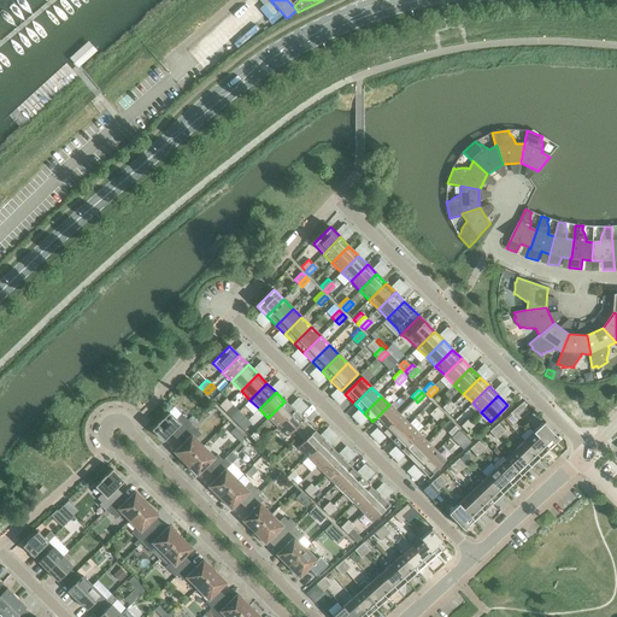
[(218,406),(222,410),(229,401),(225,399),(218,406)]
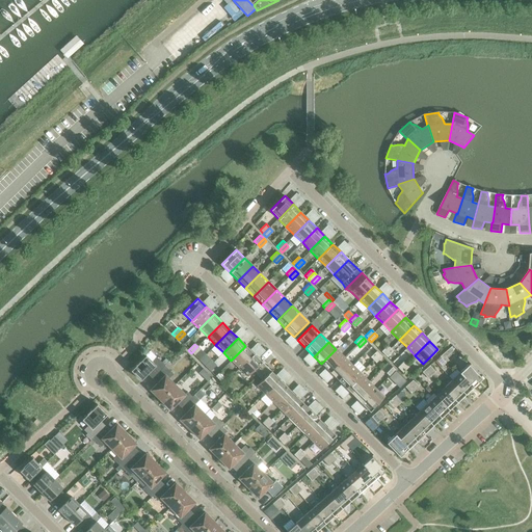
[(381,351),(384,354),(391,348),(388,345),(381,351)]
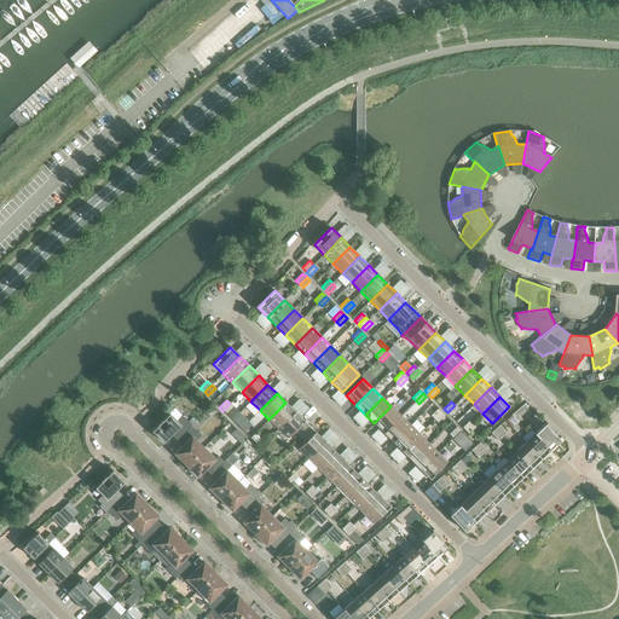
[(230,403),(223,411),(226,414),(233,406),(230,403)]
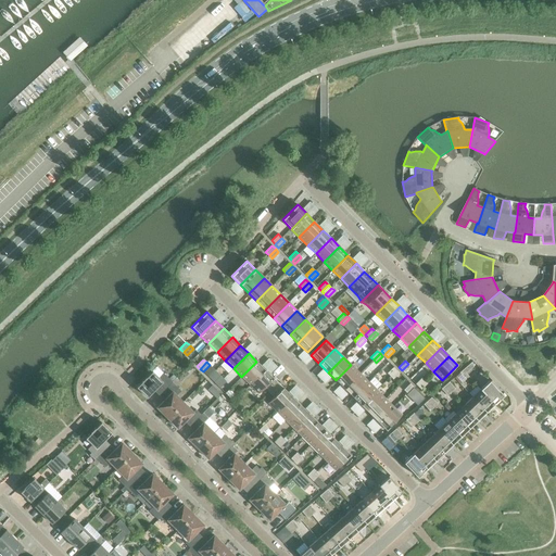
[(241,377),(250,386),(265,369),(256,362),(241,377)]
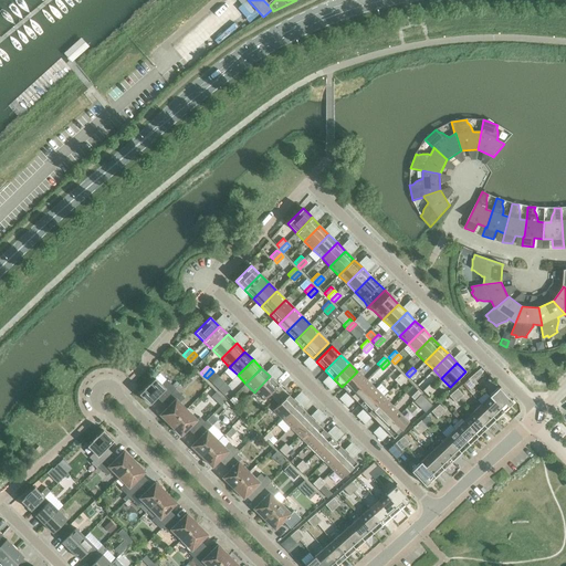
[(479,369),(471,377),(474,380),(482,373),(479,369)]
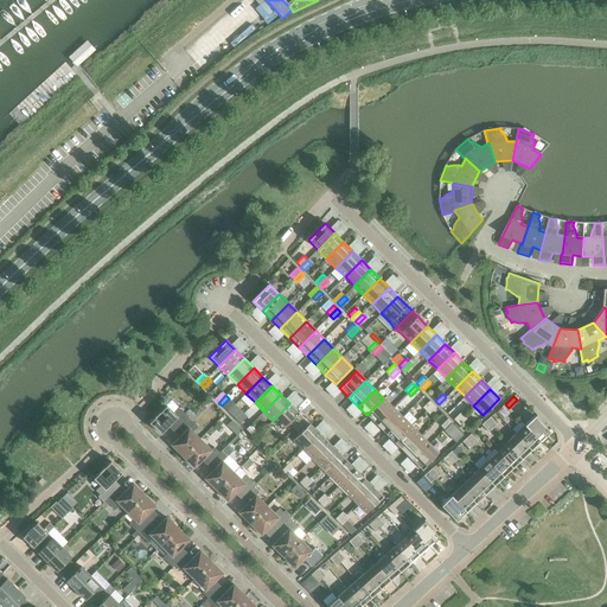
[(446,397),(439,404),(441,408),(448,401),(446,397)]
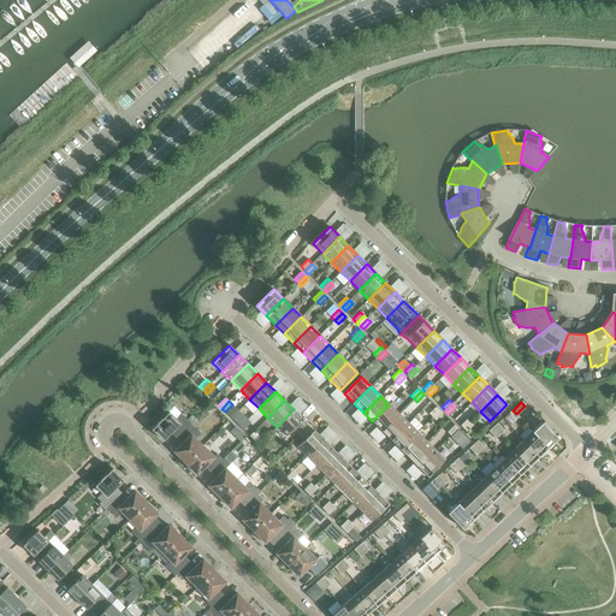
[(372,421),(381,431),(398,414),(389,404),(372,421)]
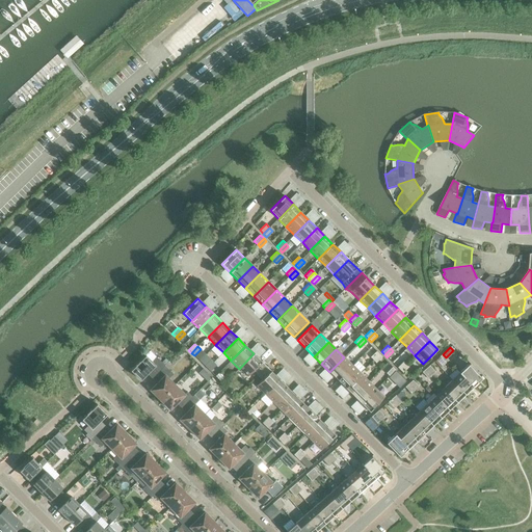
[(370,357),(373,361),(379,354),(376,351),(370,357)]
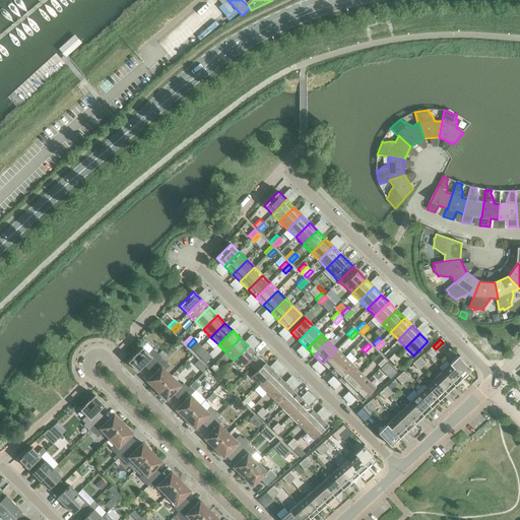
[(247,363),(252,368),(260,359),(248,345),(234,361),(242,369),(247,363)]
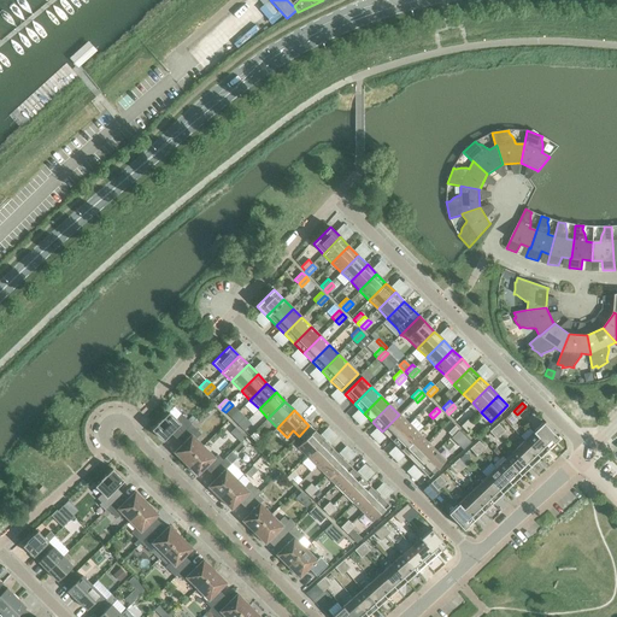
[(440,411),(433,418),(436,422),(444,413),(440,411)]
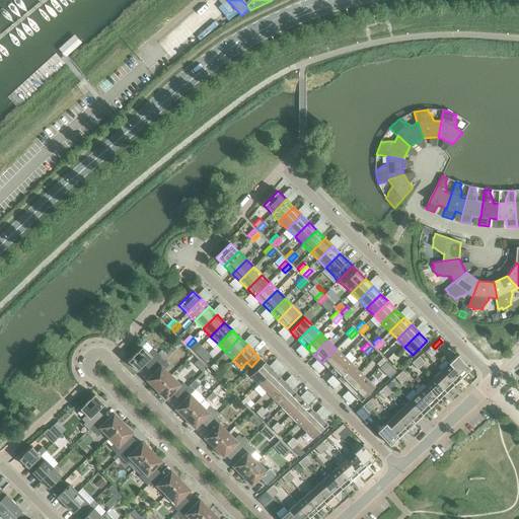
[(435,349),(432,346),(428,349),(434,355),(438,352),(435,349)]
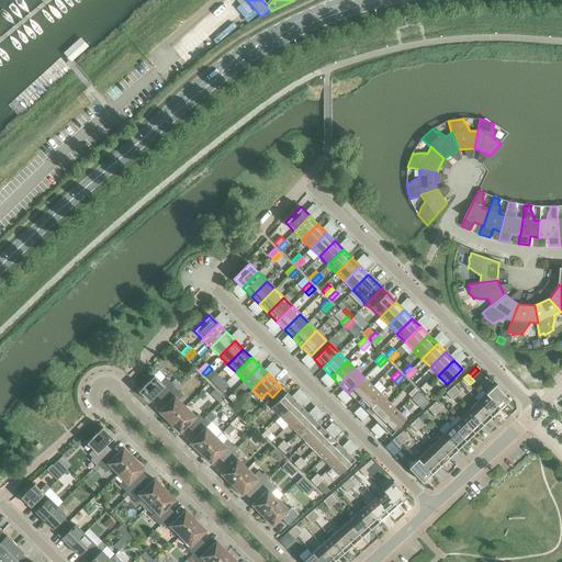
[(157,393),(163,398),(173,386),(165,378),(160,382),(154,375),(137,391),(148,402),(157,393)]
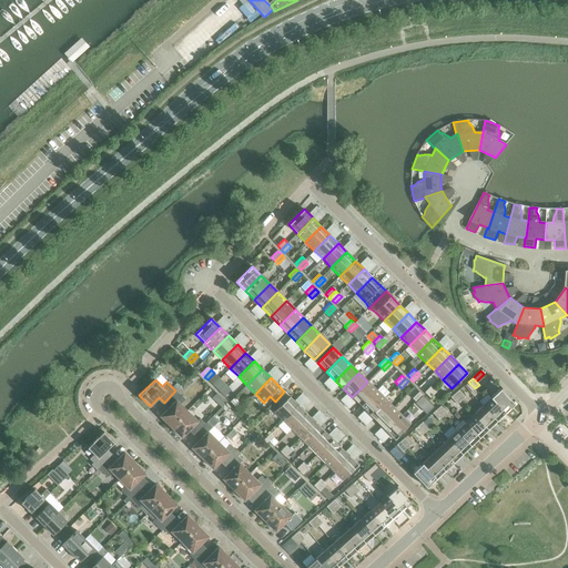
[(352,397),(361,406),(376,391),(367,382),(352,397)]
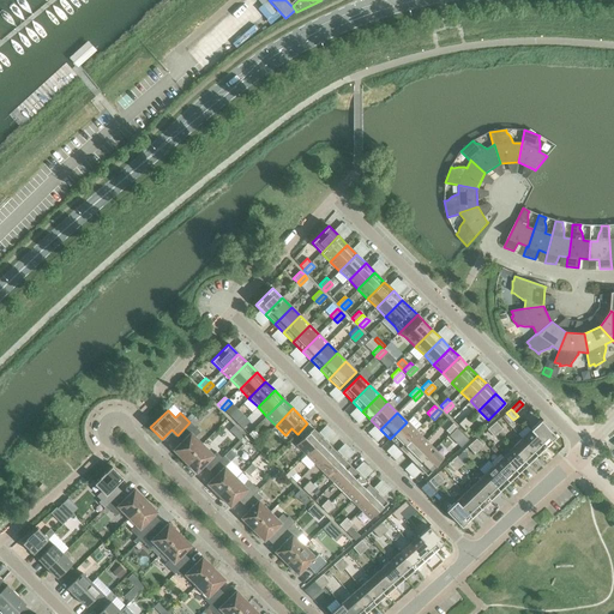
[(236,422),(239,426),(246,419),(244,415),(236,422)]
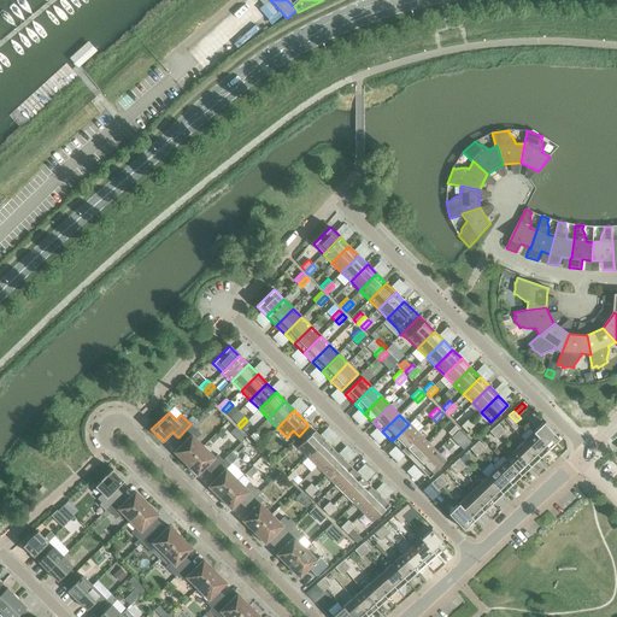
[(460,427),(464,429),(471,422),(468,419),(460,427)]
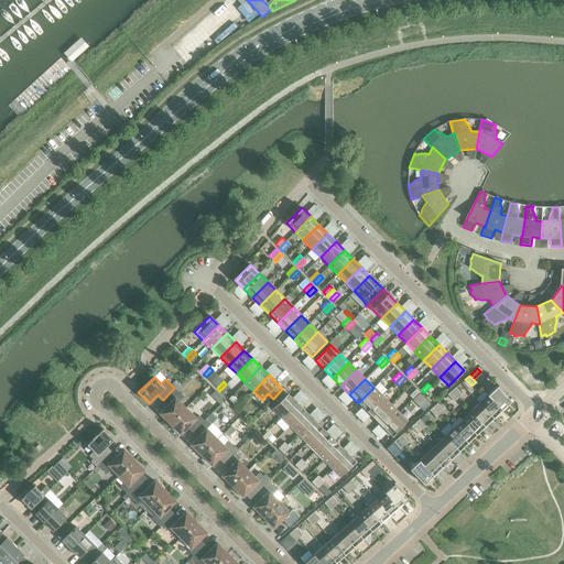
[(226,384),(219,391),(223,393),(229,387),(226,384)]
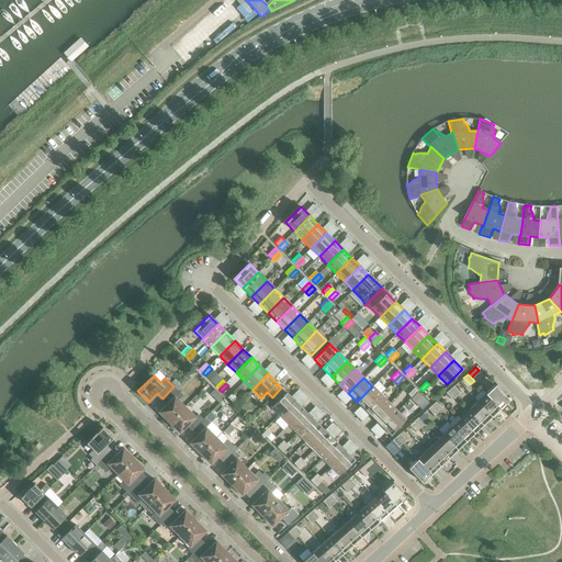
[(429,384),(423,391),(426,394),(433,388),(429,384)]
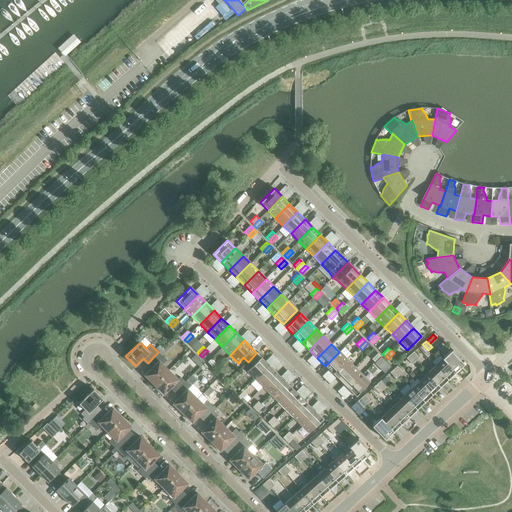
[(451,351),(442,358),(455,372),(464,364),(451,351)]
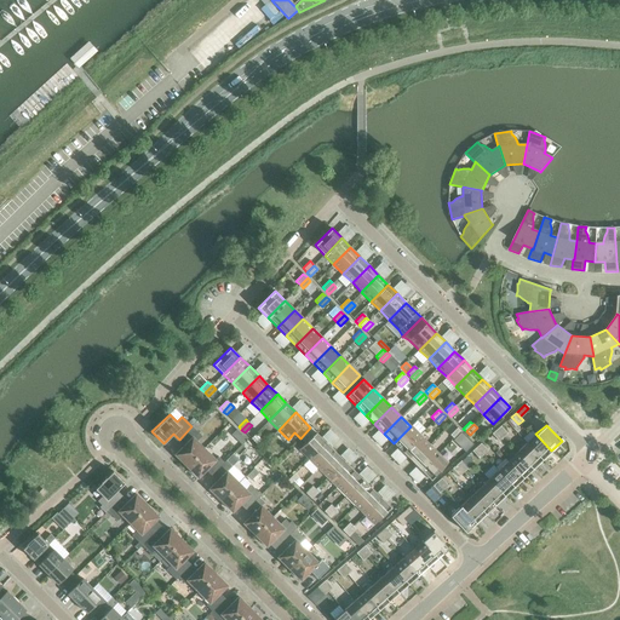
[(174,454),(187,466),(204,449),(196,441),(201,436),(191,426),(179,440),(184,445),(174,454)]
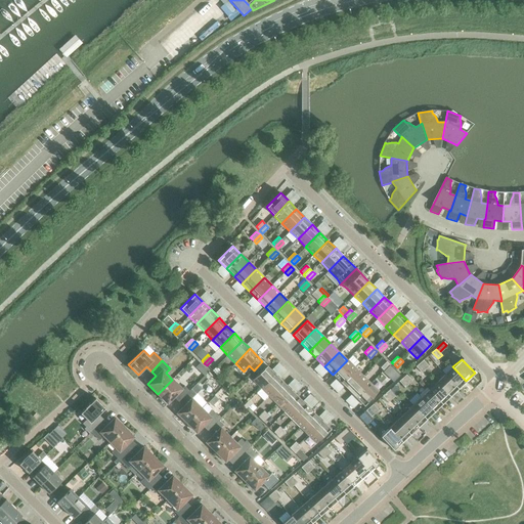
[(333,375),(340,382),(354,367),(347,360),(333,375)]
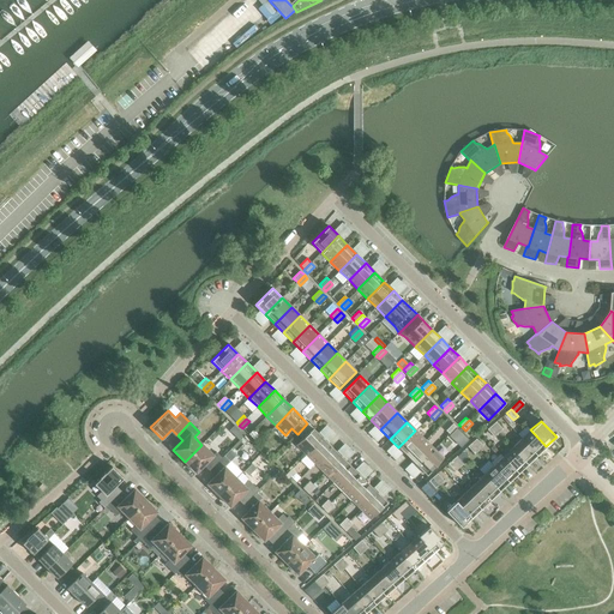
[(495,422),(492,426),(498,433),(503,429),(495,422)]
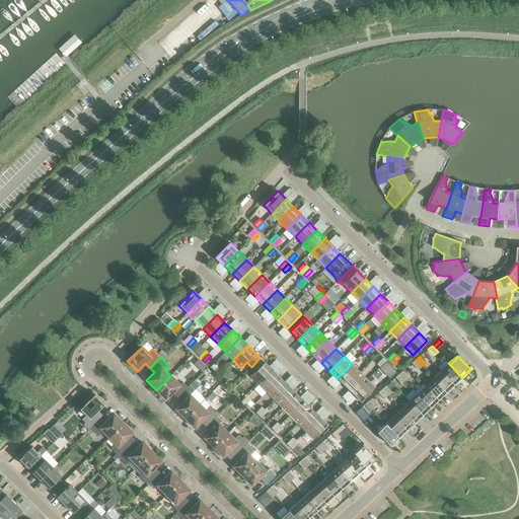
[(250,376),(258,384),(273,370),(260,358),(251,367),(255,371),(250,376)]
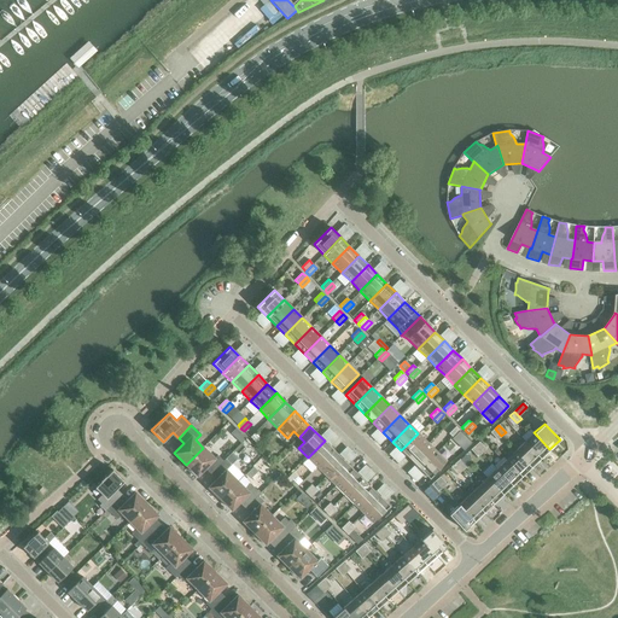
[(448,433),(452,437),(459,430),(455,426),(448,433)]
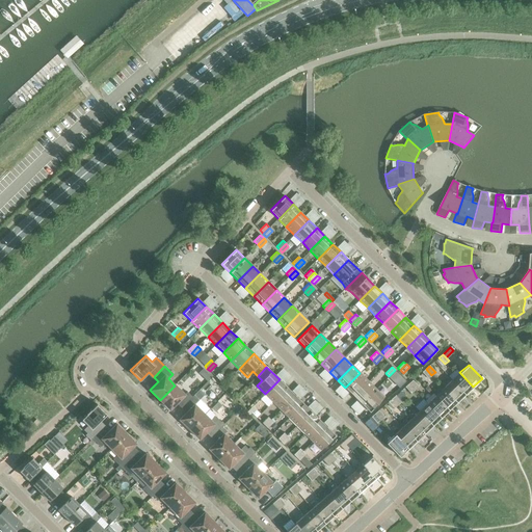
[(431,375),(426,369),(422,372),(428,379),(431,375)]
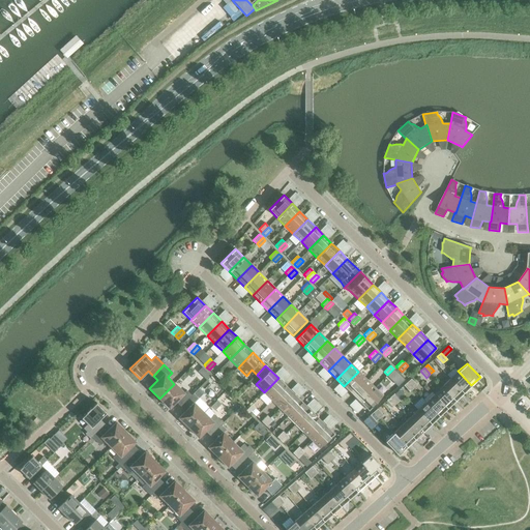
[(393,369),(387,375),(390,378),(396,372),(393,369)]
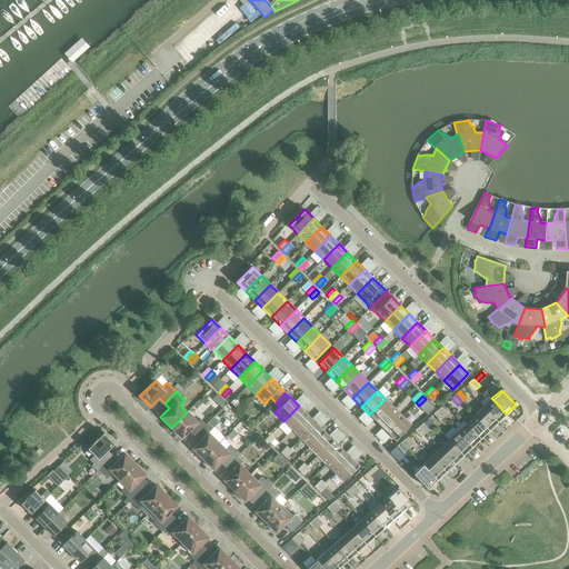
[(491,398),(483,407),(498,421),(506,413),(491,398)]
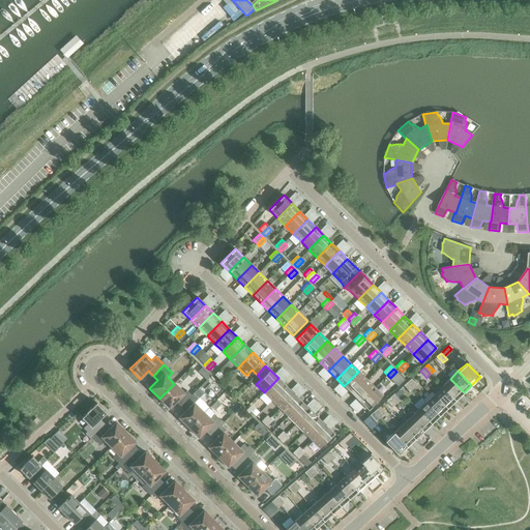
[(218,372),(214,375),(219,380),(224,376),(218,372)]
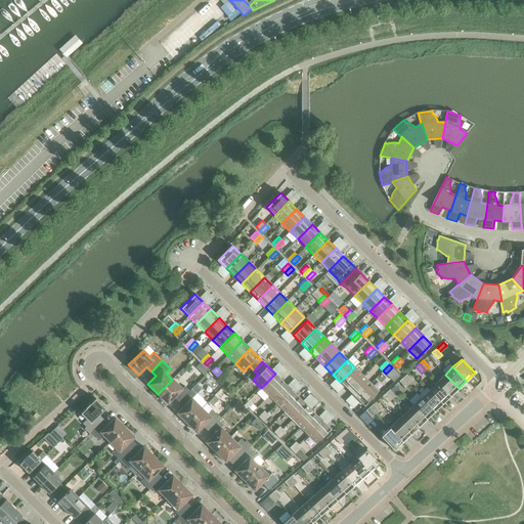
[(340,382),(348,390),(362,376),(354,367),(340,382)]
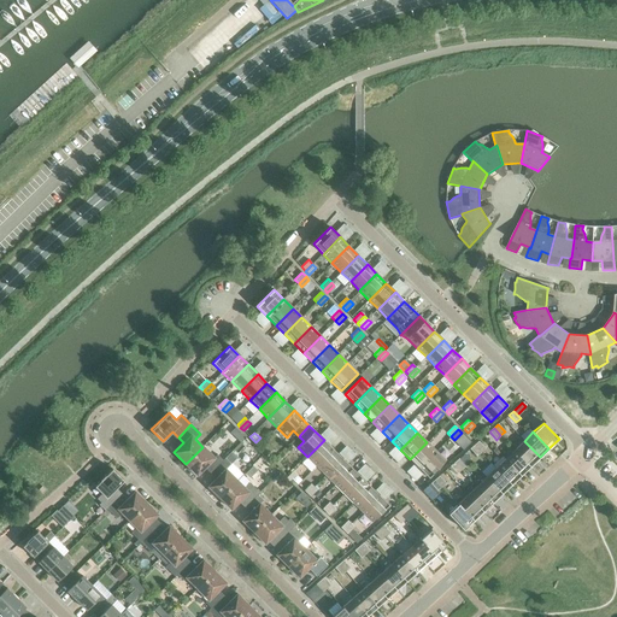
[(253,445),(256,448),(264,441),(260,438),(256,442),(253,445)]
